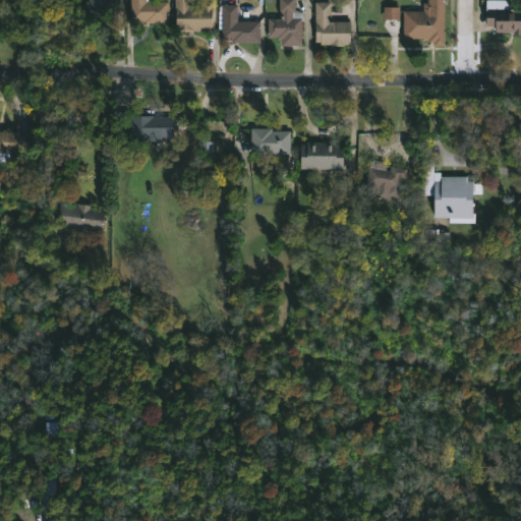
[(117,0),(117,14),(82,13),(82,0),(117,0)]
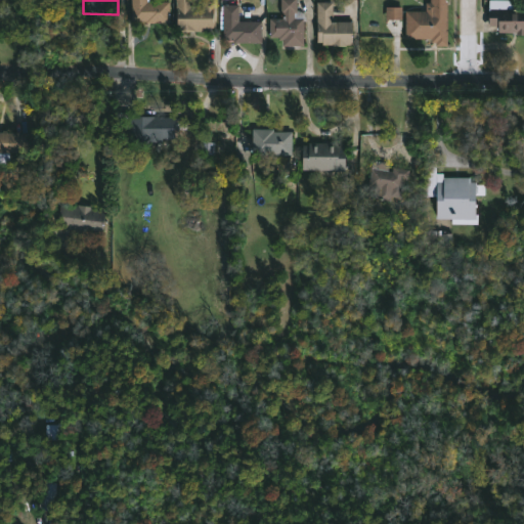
[(145,0),(168,1),(168,20),(129,19),(129,0),(145,0)]
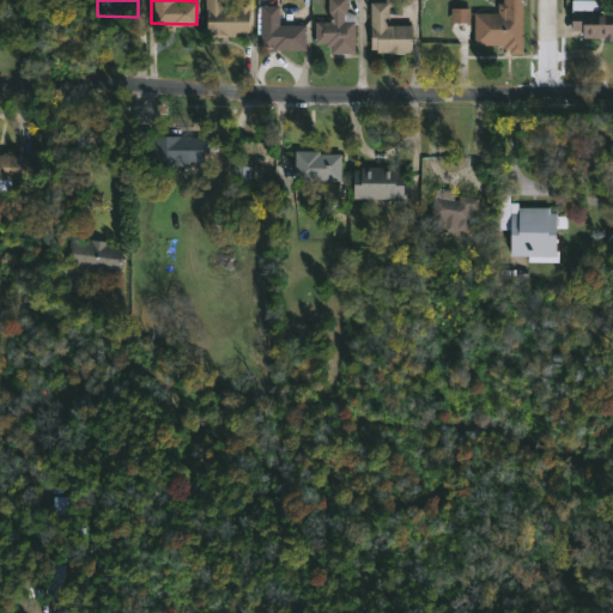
[(223,0),(223,5),(234,5),(234,1),(248,1),(248,35),(204,34),(204,0),(223,0)]
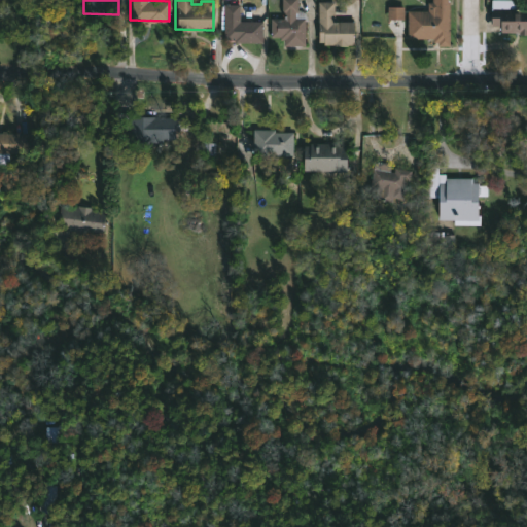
[(296,0),(296,9),(304,9),(304,45),(283,45),(283,39),(278,39),(278,37),(269,37),(269,18),(280,19),(280,0),(296,0)]
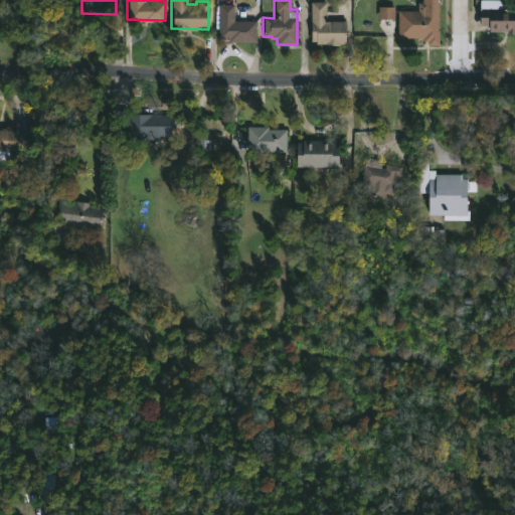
[(440,0),(439,44),(422,43),(422,39),(398,38),(400,10),(419,11),(420,2),(424,2),(424,0),(440,0)]
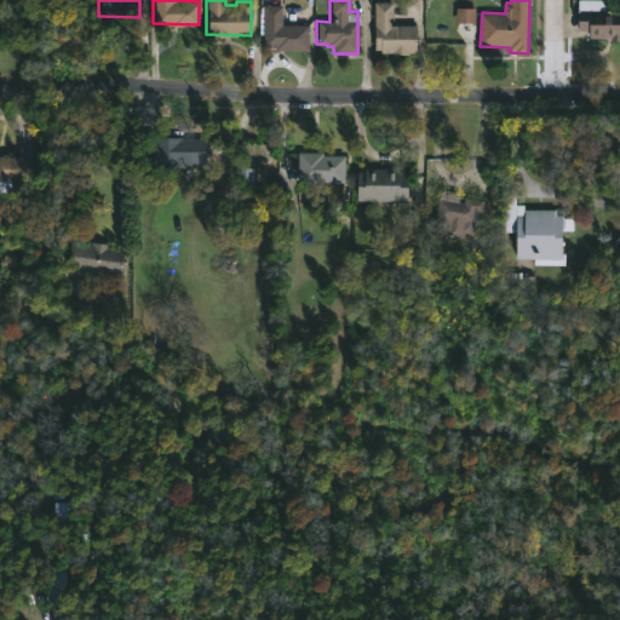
[(609,0),(609,12),(619,12),(619,40),(608,40),(608,38),(587,36),(587,30),(577,30),(577,0),(609,0)]
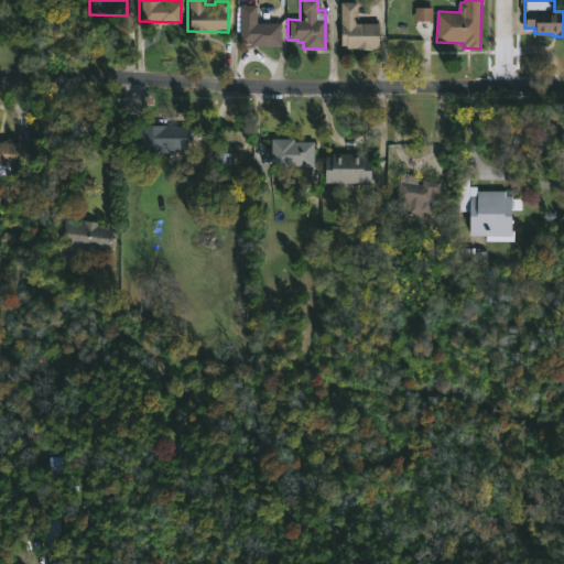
[(382,23),(381,49),(348,47),(348,45),(342,45),(344,1),(359,1),(358,22),(382,23)]
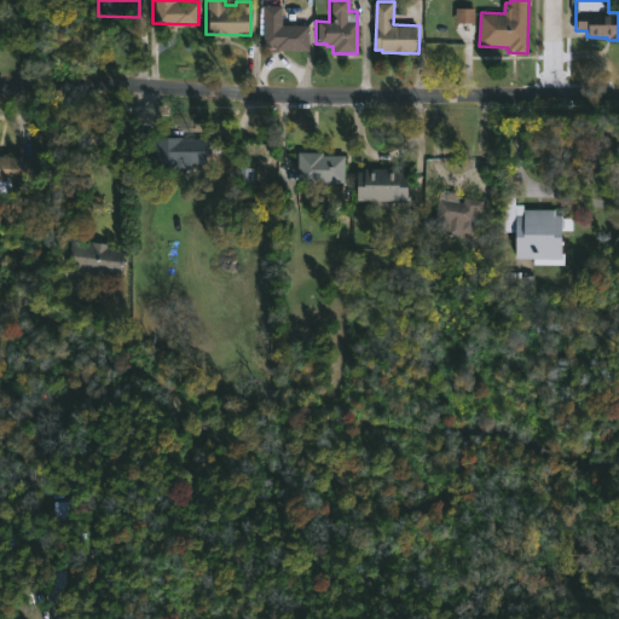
[(307,25),(306,51),(273,50),(273,47),(261,47),(261,5),(279,5),(279,24),(307,25)]
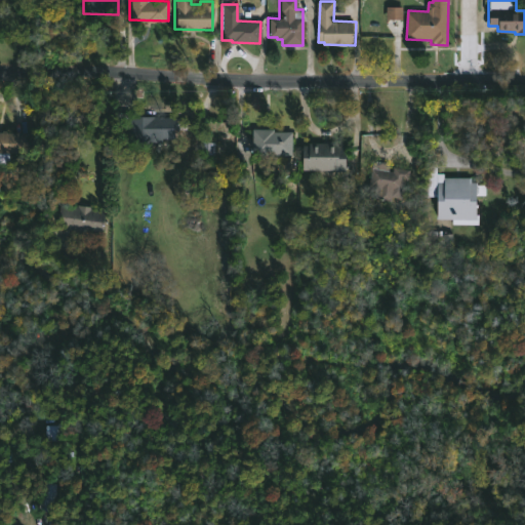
[(402,19),(402,7),(386,7),(386,19),(402,19)]
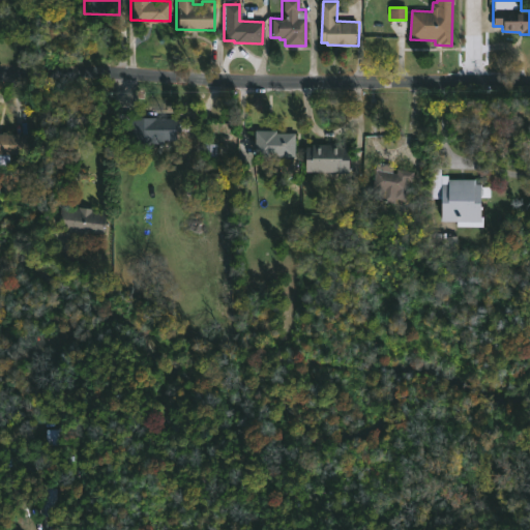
[(157,116),(157,118),(192,119),(192,130),(179,130),(179,140),(166,140),(166,145),(122,145),(122,116),(157,116)]
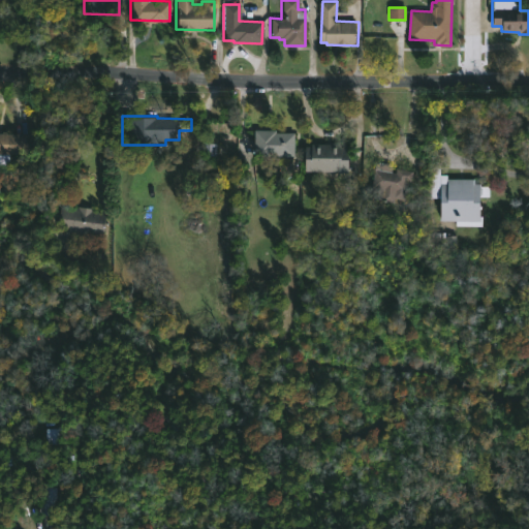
[(292,132),(292,156),(251,155),(252,129),(274,130),(274,132),(292,132)]
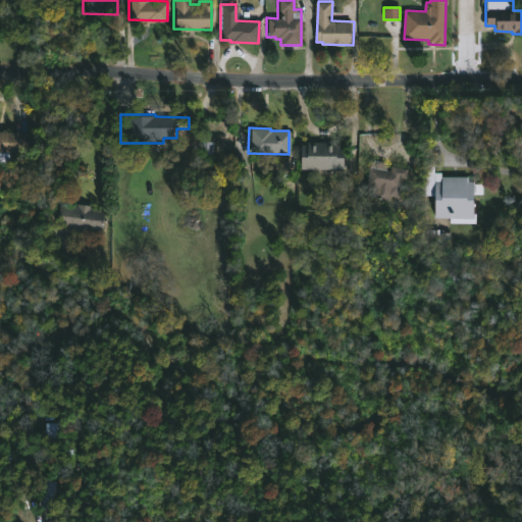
[(0,131),(29,132),(28,153),(0,152),(0,131)]
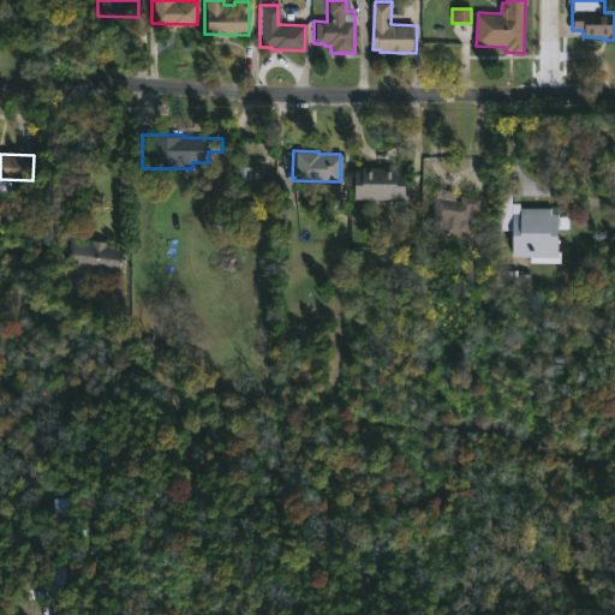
[(389,167),(389,171),(393,171),(393,167),(399,167),(399,171),(408,171),(408,198),(357,199),(357,169),(364,169),(364,167),(389,167)]
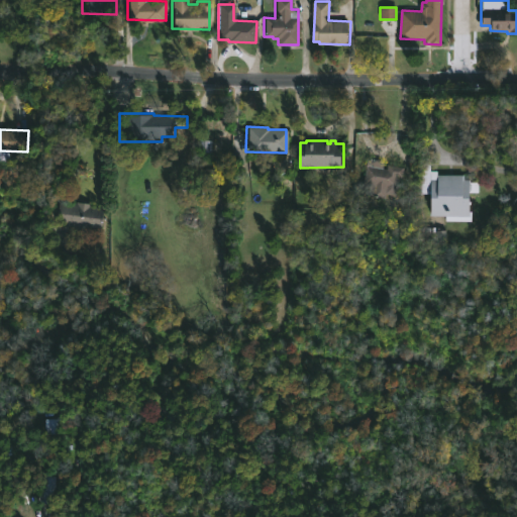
[(381,168),(386,169),(387,165),(403,168),(400,178),(398,178),(395,193),(399,194),(396,211),(381,207),(382,200),(358,195),(367,158),(383,161),(381,168)]
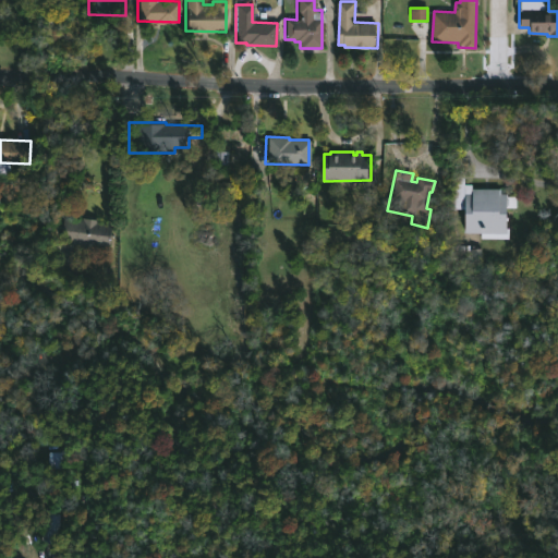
[(465,177),(465,183),(473,184),(473,189),(501,189),(501,193),(510,193),(510,228),(512,228),(512,238),(485,238),(485,233),(468,233),(468,209),(452,209),(452,176),(465,177)]
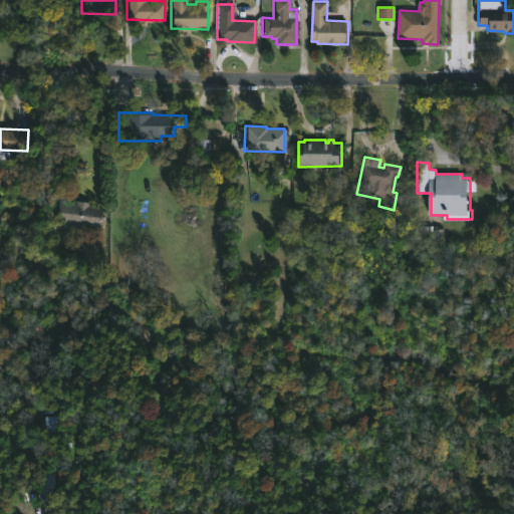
[(89,203),(88,205),(101,206),(98,228),(83,227),(82,232),(70,230),(71,225),(54,223),(57,201),(89,203)]
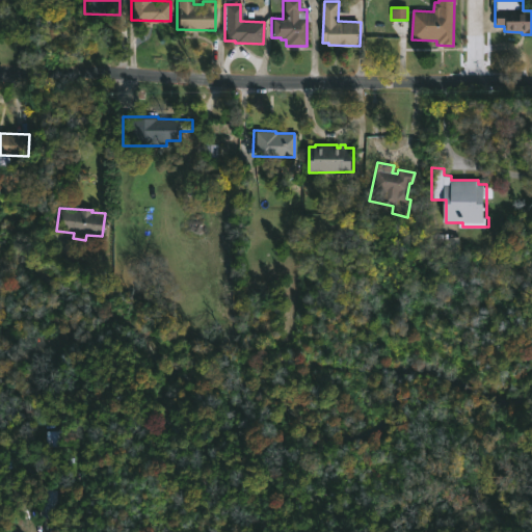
[(447,234),(447,237),(457,237),(457,247),(428,246),(428,234),(447,234)]
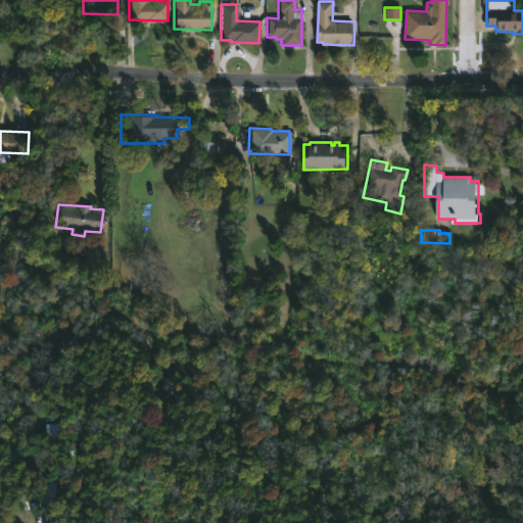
[(58,424),(44,425),(44,438),(59,438),(58,424)]
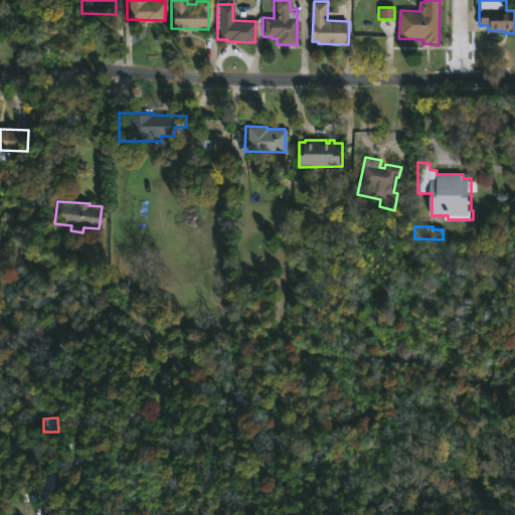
[(56,473),(55,500),(38,499),(39,473),(56,473)]
